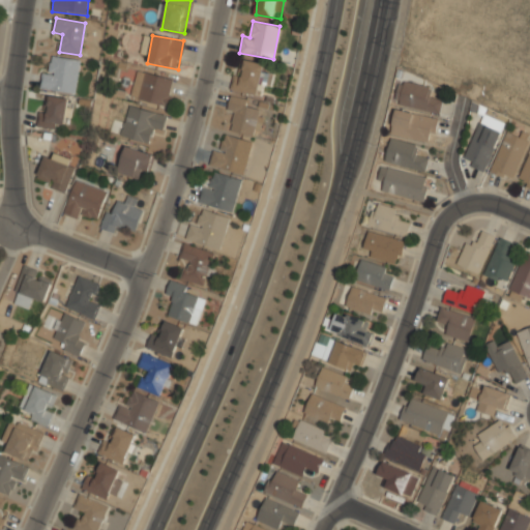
[(43,89),(76,93),(79,60),(47,56),(43,89)]
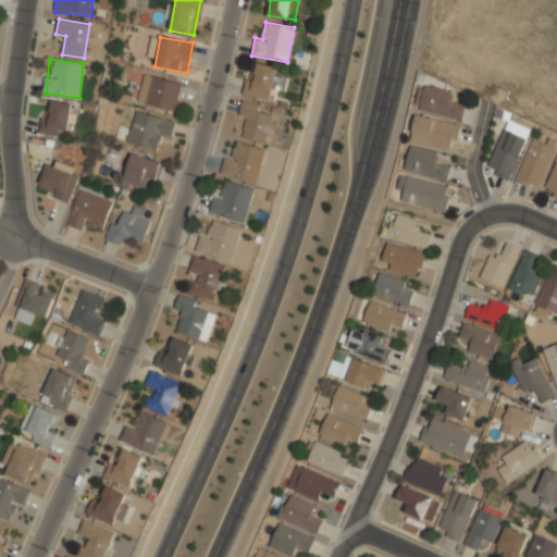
[(254,79),(246,78),(243,95),(271,99),(276,66),(257,63),(254,79)]
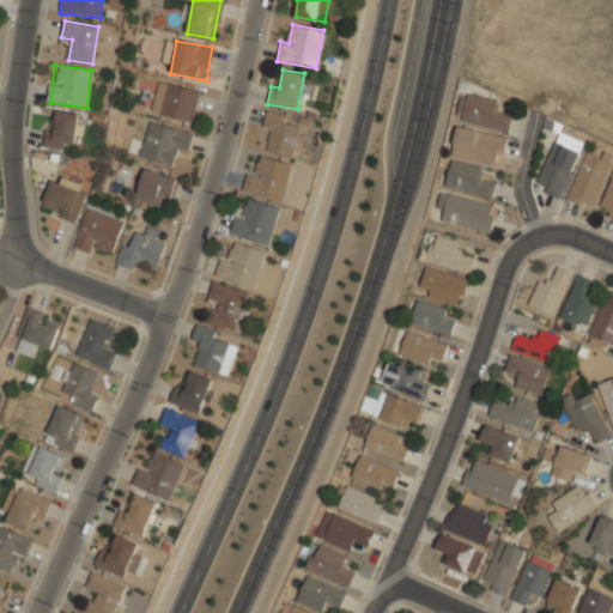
[(151,115),(195,122),(201,90),(156,84),(151,115)]
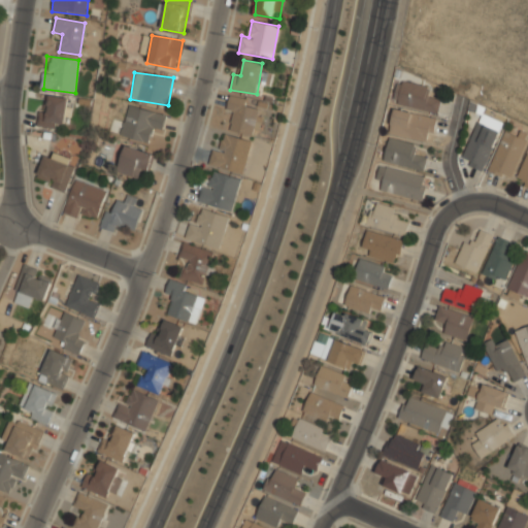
[(438,112),(441,99),(430,96),(431,88),(401,80),(395,103),(438,112)]
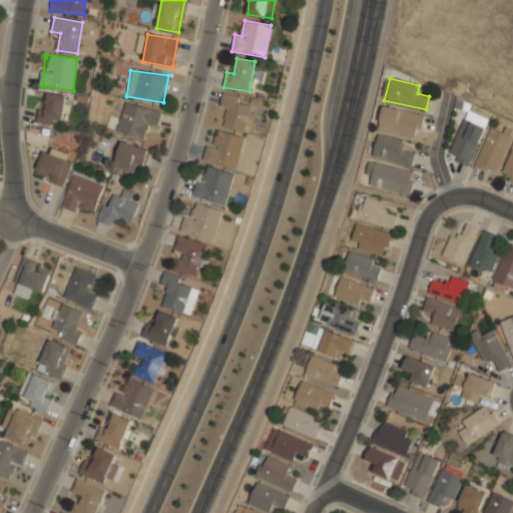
[(37,123),(63,125),(66,96),(48,94),(46,109),(39,108),(37,123)]
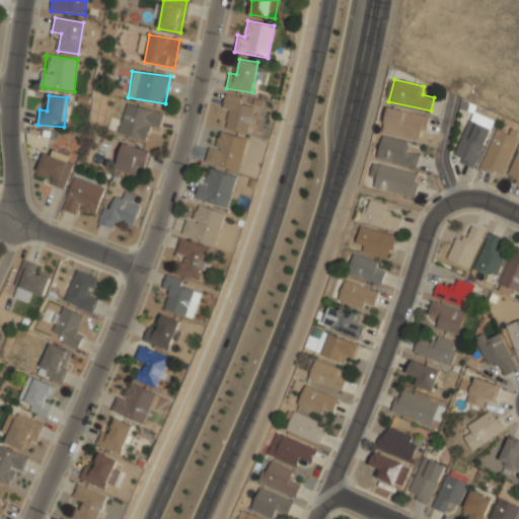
[(230,112),(226,128),(248,133),(256,102),(225,95),(222,109),(230,112)]
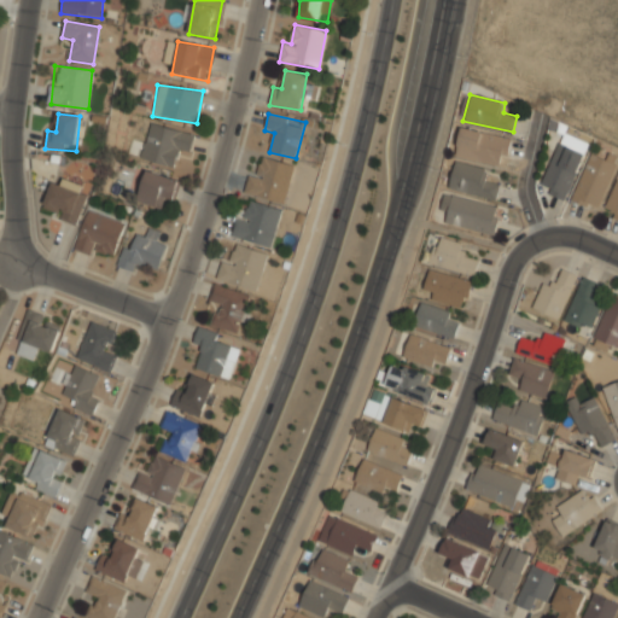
[(174,167),(179,150),(190,152),(194,135),(150,123),(140,158),(174,167)]
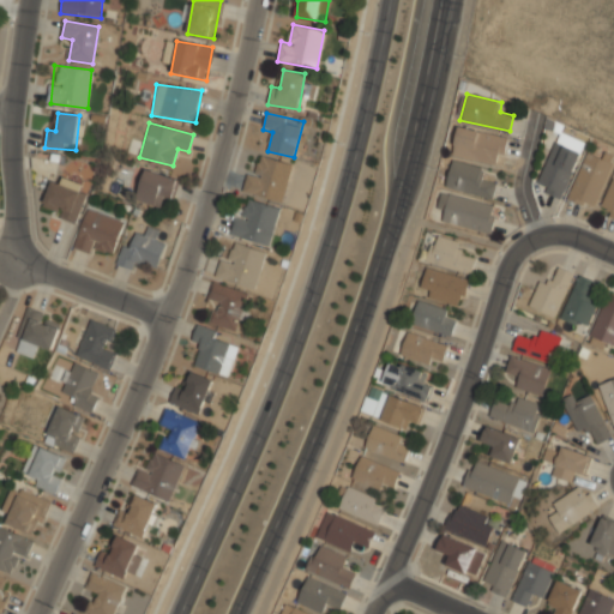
[(453,152),(500,164),(506,137),(459,126),(453,152)]
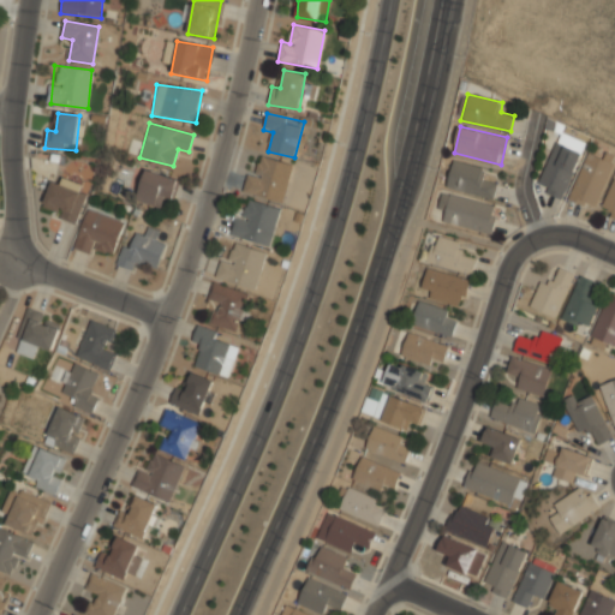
[(537,187),(565,198),(581,151),(554,142),(537,187)]
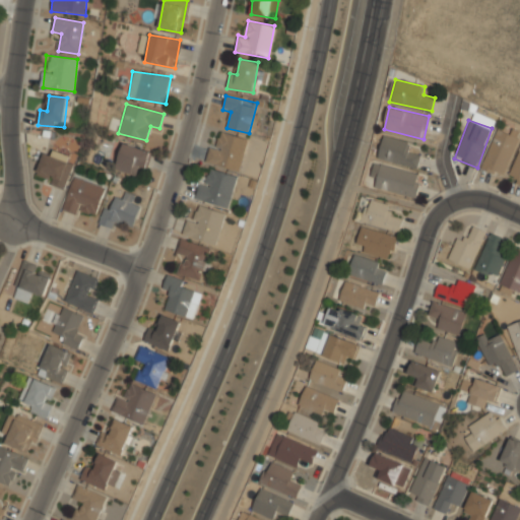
[(504,176),(519,132),(519,130),(514,129),(512,134),(497,128),(481,168),(504,176)]
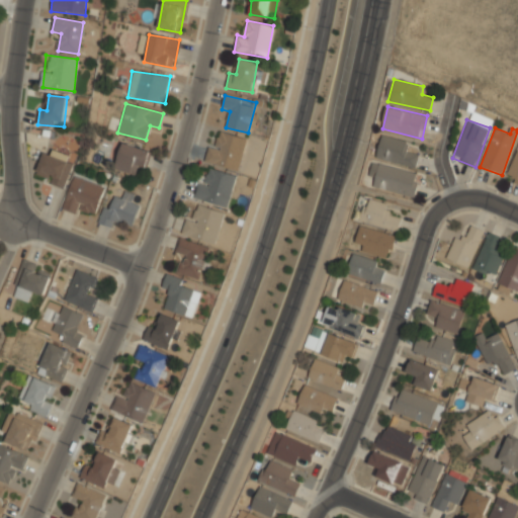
[(214,149),(208,147),(204,163),(238,170),(246,138),(219,132),(214,149)]
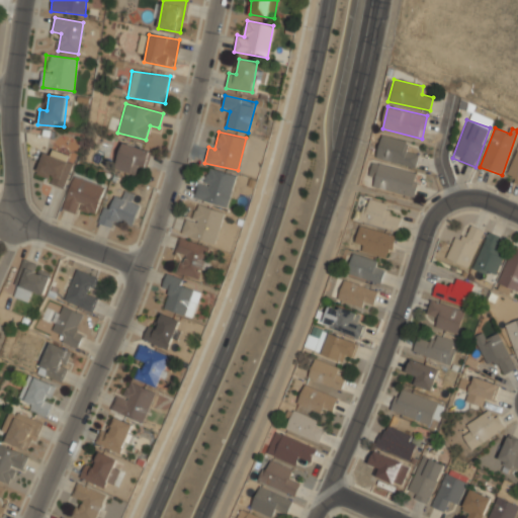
[(410,141),(380,135),(376,158),(416,166),(418,153),(408,151),(410,141)]
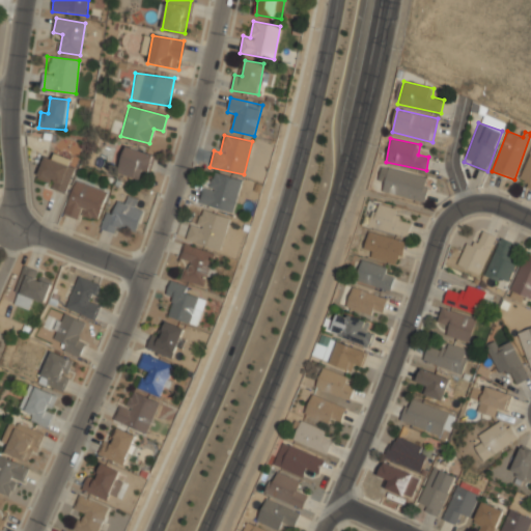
[(141,171),(150,173),(155,154),(123,147),(118,174),(140,177),(141,171)]
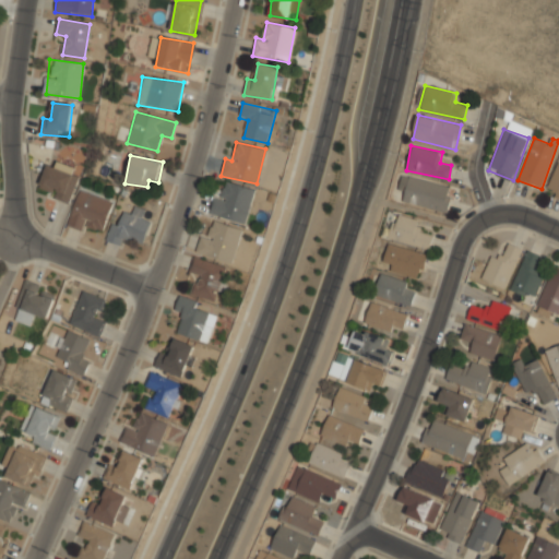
[(37,187),(66,203),(80,177),(51,161),(37,187)]
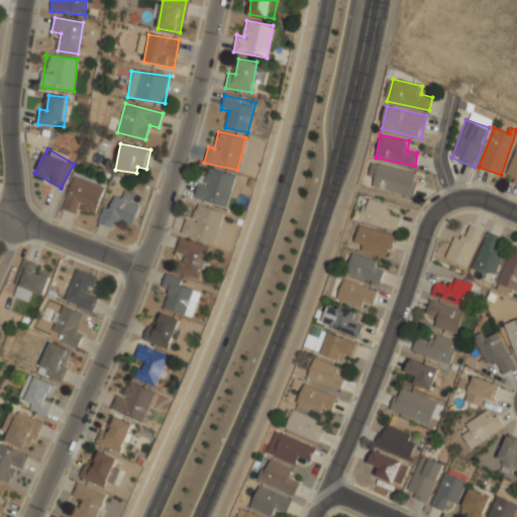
[(516,149),(506,174),(514,177),(512,182),(516,184),(516,149)]
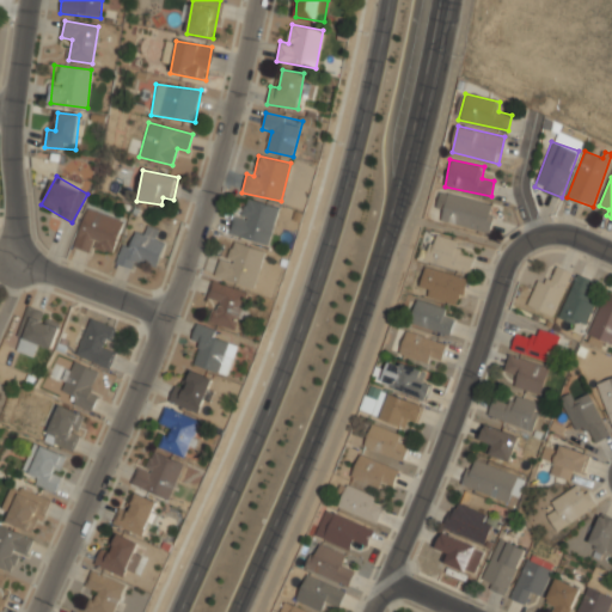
[(434,218),(489,231),(496,204),(441,191),(434,218)]
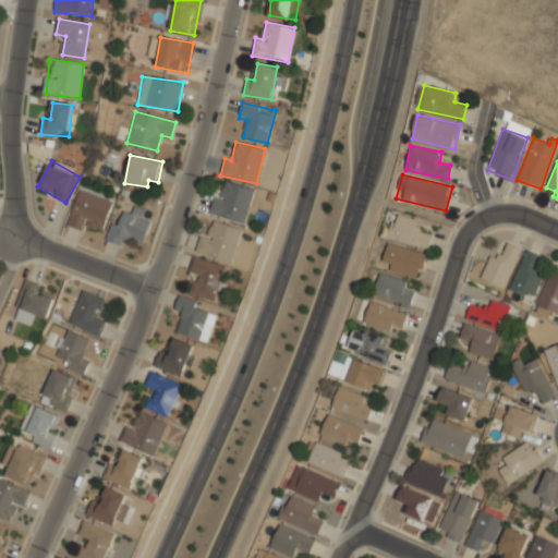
[(210,213),(242,223),(253,192),(222,180),(210,213)]
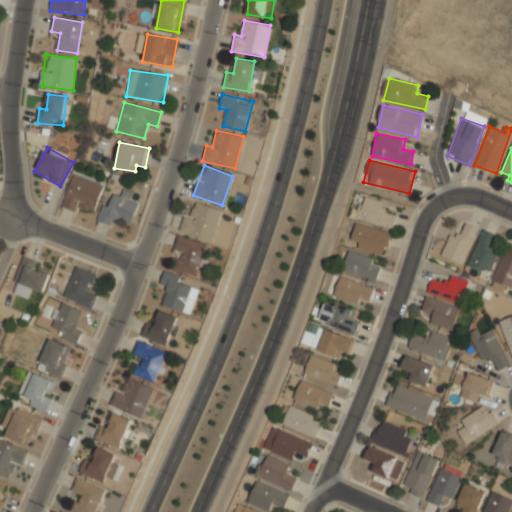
[(103,185),(73,174),(62,203),(92,214),(103,185)]
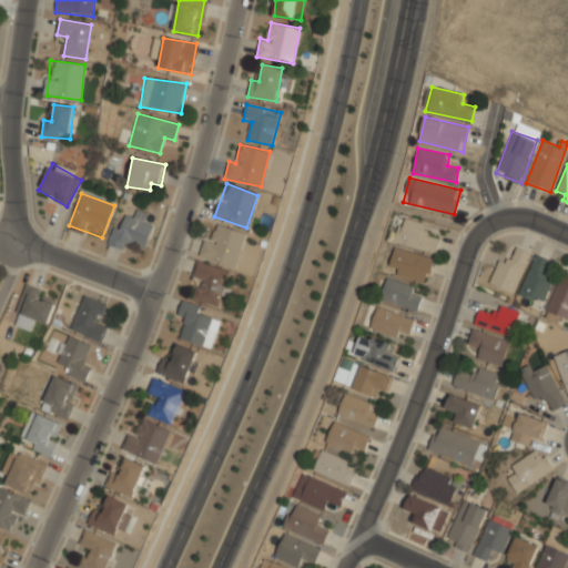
[(114,224),(109,243),(122,247),(124,239),(145,245),(152,222),(143,220),(144,217),(128,212),(122,226),(114,224)]
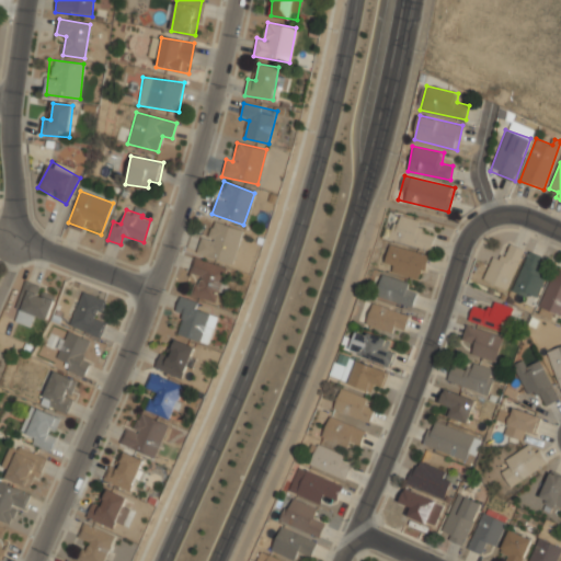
[(434,236),(423,232),(426,220),(397,213),(390,239),(431,249),(434,236)]
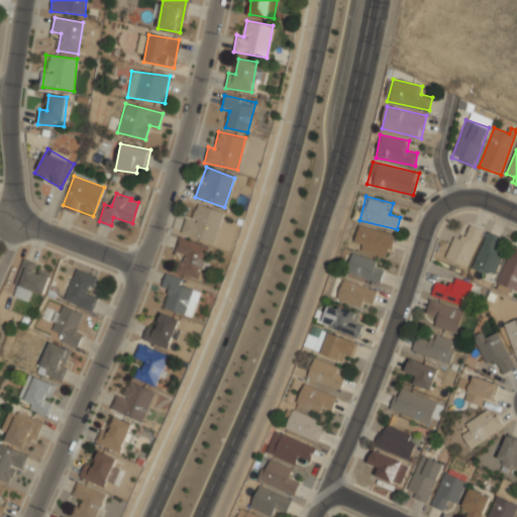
[(186,218),(181,232),(214,243),(224,212),(197,204),(192,220),(186,218)]
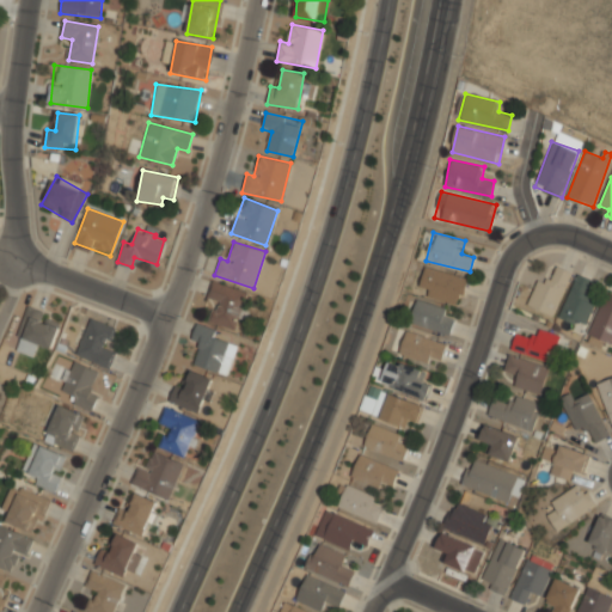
[(467,279),(426,264),(417,292),(459,305),(467,279)]
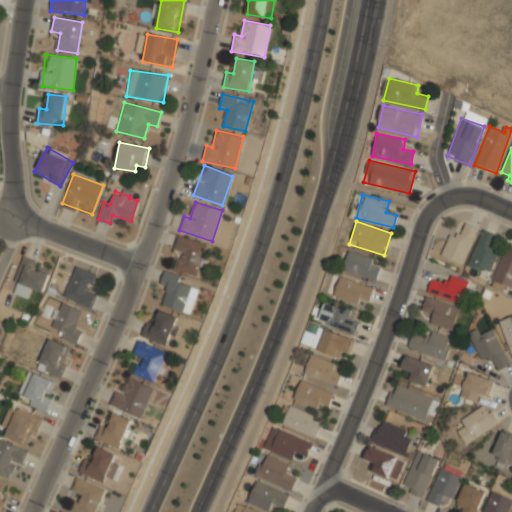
[(441,254),(462,263),(479,228),(466,222),(460,236),(451,232),(441,254)]
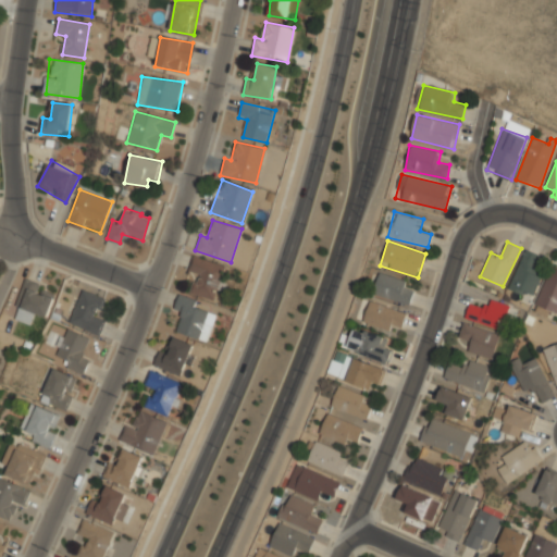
[(532,297),(545,258),(522,250),(509,289),(532,297)]
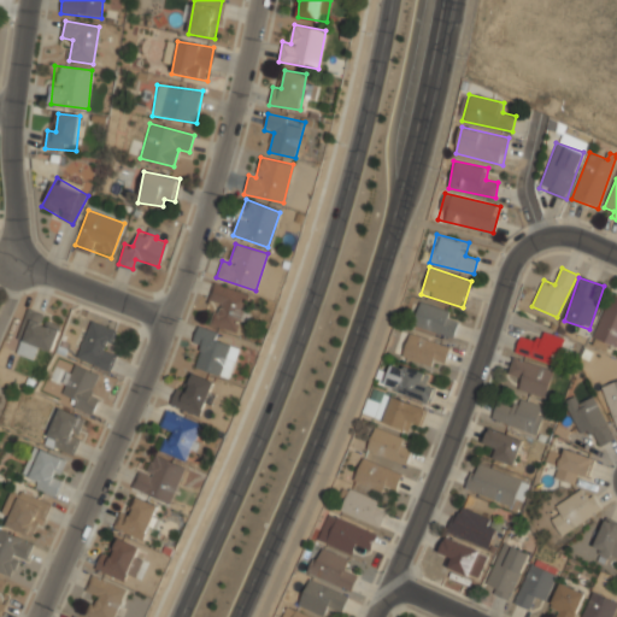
[(241,333),(252,294),(215,283),(210,301),(219,304),(213,324),(241,333)]
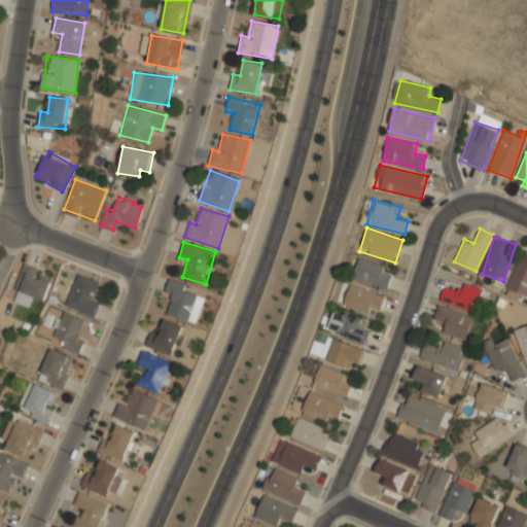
[(526,295),(526,248),(524,247),(506,287),(526,295)]
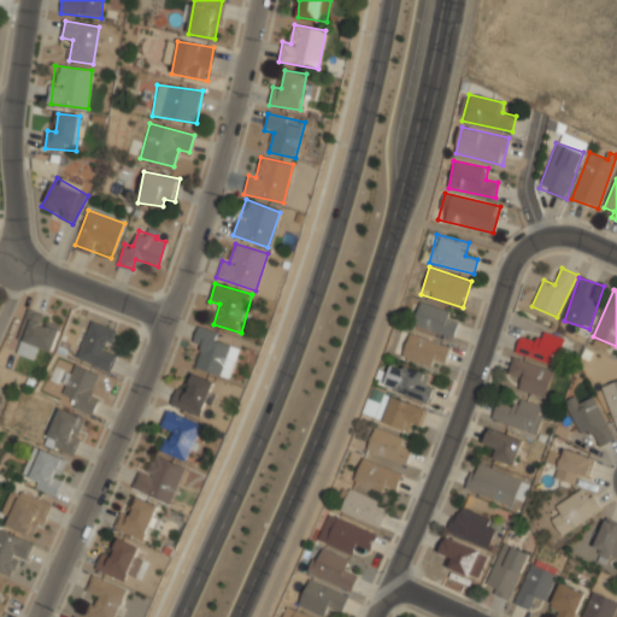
[(460,313),(419,301),(412,324),(454,338),(460,313)]
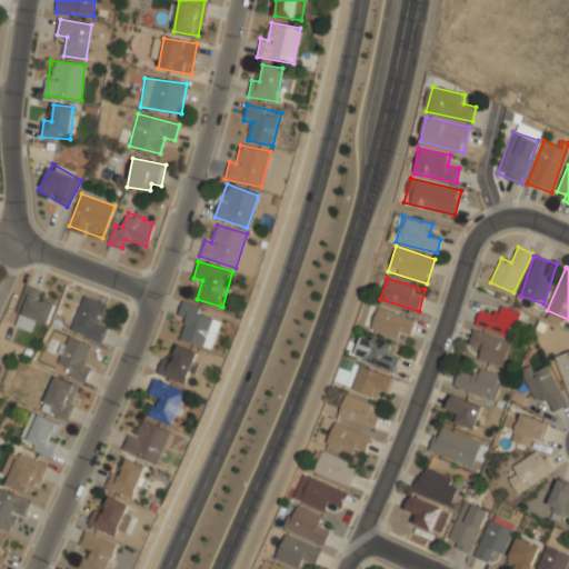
[(36,320),(47,323),(57,296),(26,285),(12,323),(32,330),(36,320)]
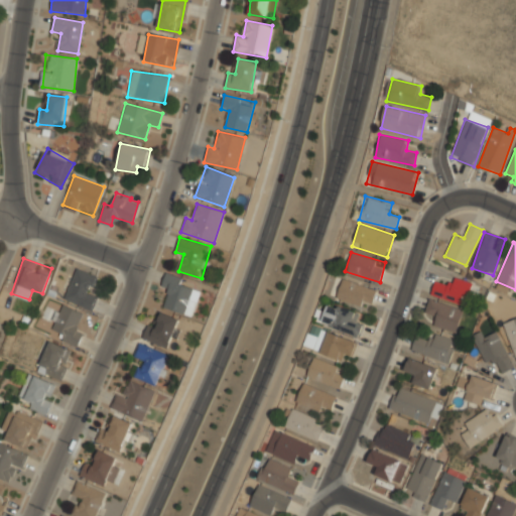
[(63,298),(90,309),(97,292),(90,289),(95,275),(77,267),(63,298)]
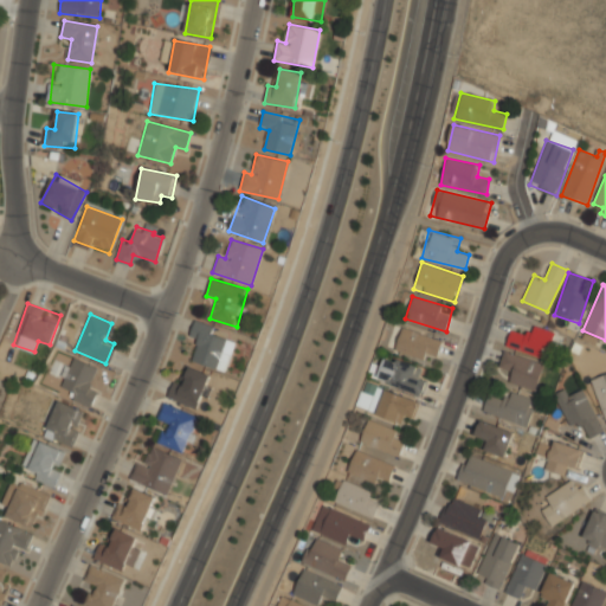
[(223,371),(231,352),(221,348),(227,331),(195,318),(189,336),(199,340),(192,359),(223,371)]
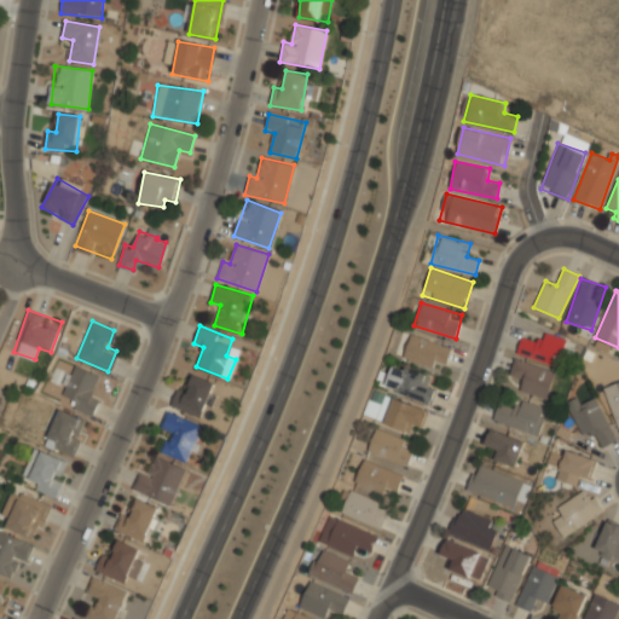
[(536,342),(521,337),(516,352),(560,366),(568,340),(541,330),(536,342)]
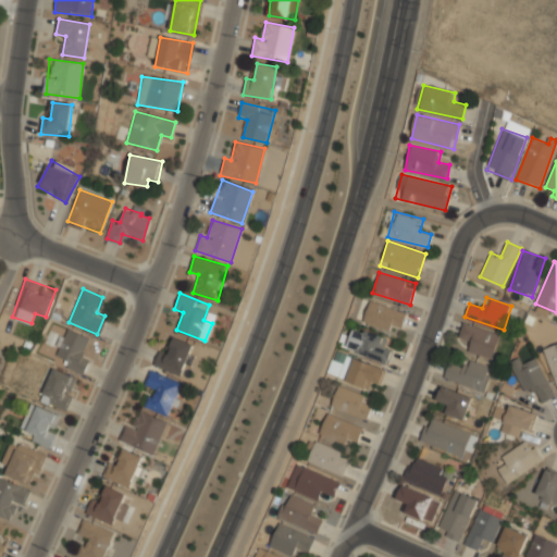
[(399,333),(406,312),(370,299),(362,320),(399,333)]
